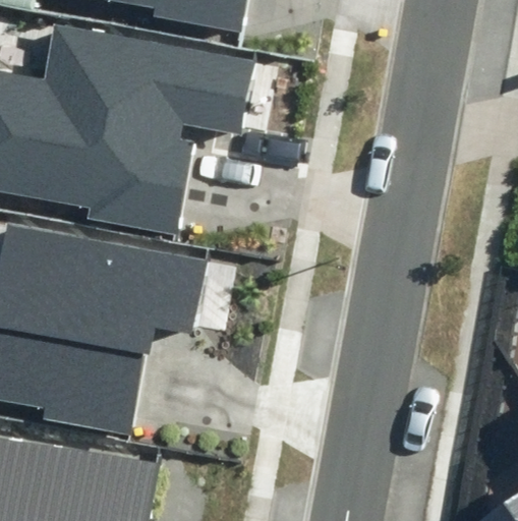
[(240,34),(245,0),(104,0),(151,8),(149,17),(240,34)]
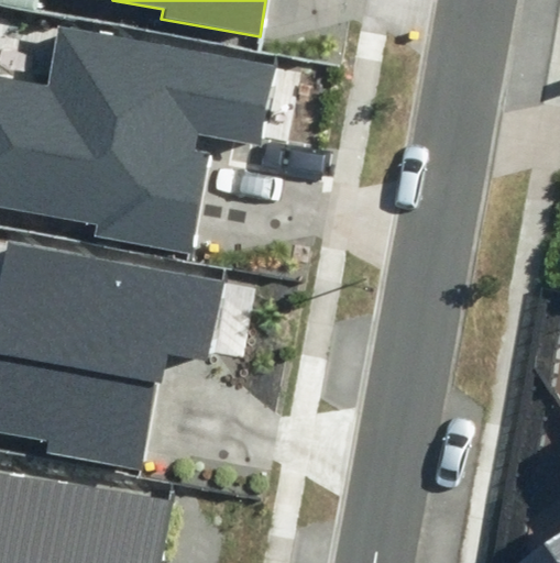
[(90,235),(190,254),(209,153),(191,150),(194,134),(259,146),(273,68),(58,29),(47,87),(0,78),(0,207),(92,224),(90,235)]
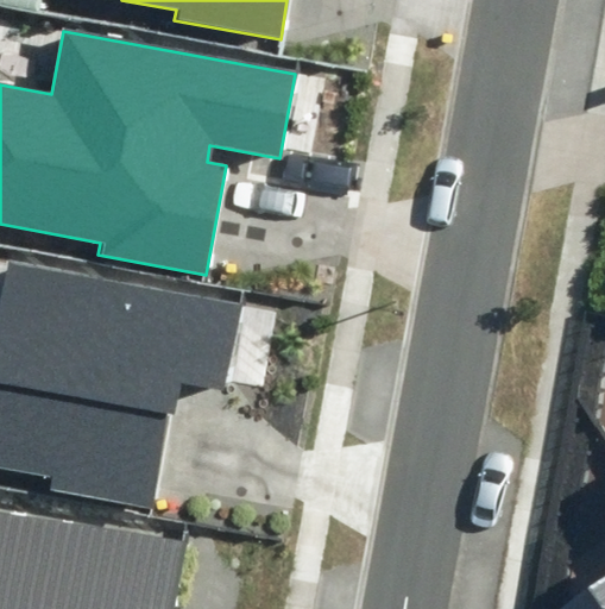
[(46,489),(149,508),(166,412),(172,413),(178,382),(227,391),(244,301),(6,259),(0,290),(0,466),(49,476),(46,489)]
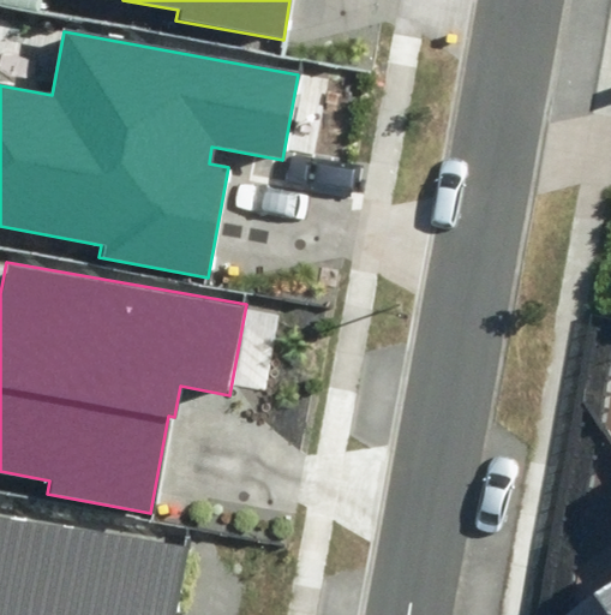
[(0,614),(169,614),(180,549),(0,521),(0,614)]
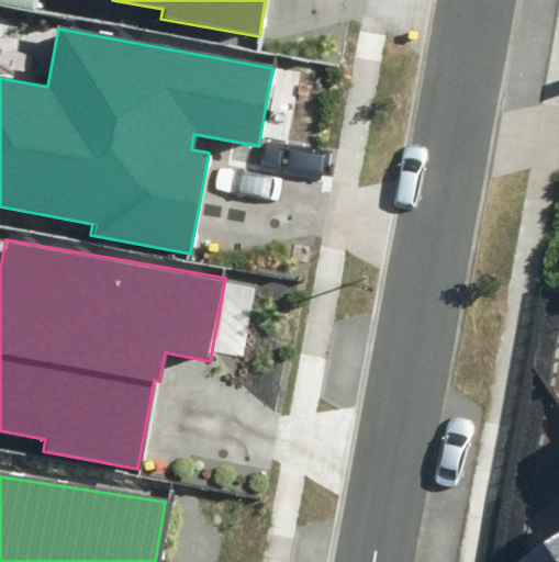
[(558,561),(558,530),(512,561),(558,561)]
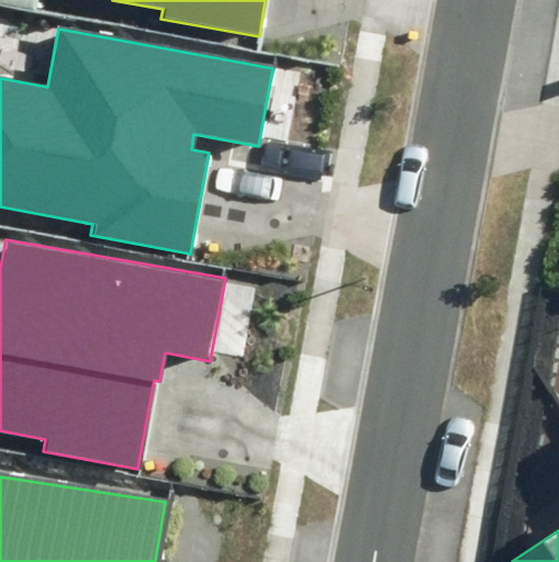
All buildings are outlined.
